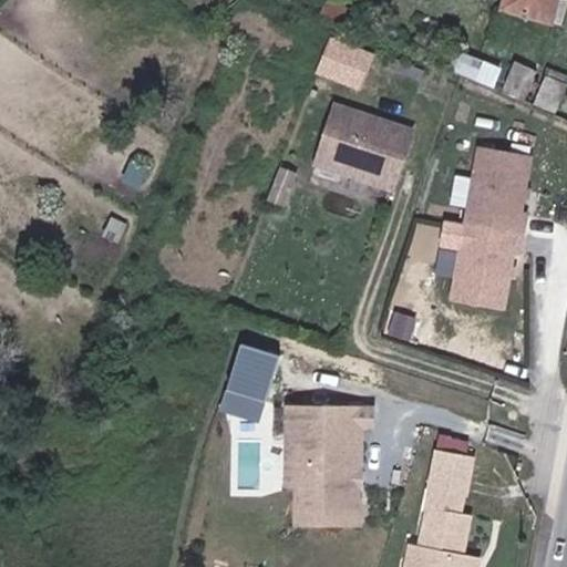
[(566,23),(566,0),(521,0),(518,11),(566,23)]
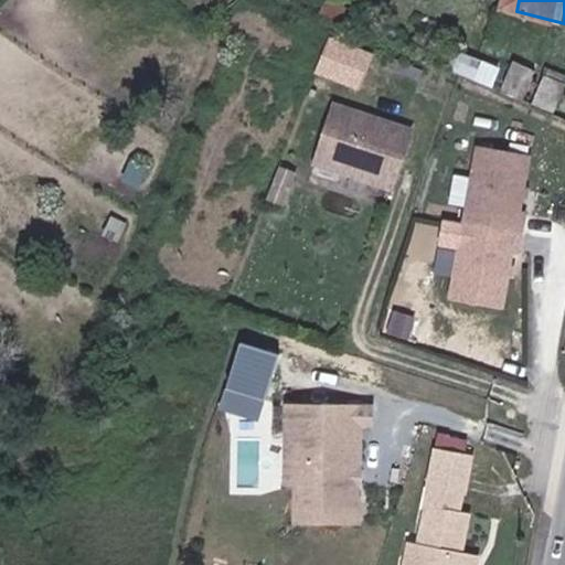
[(374,54),(328,39),(317,71),(363,86),(374,54)]
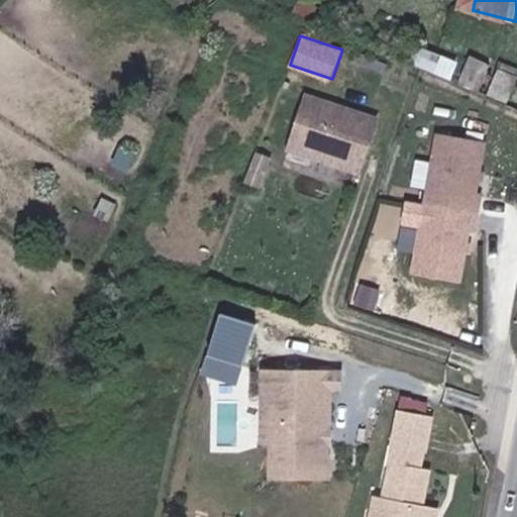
[(507,61),(476,47),(467,70),(516,90),(516,61),(508,58),(507,61)]
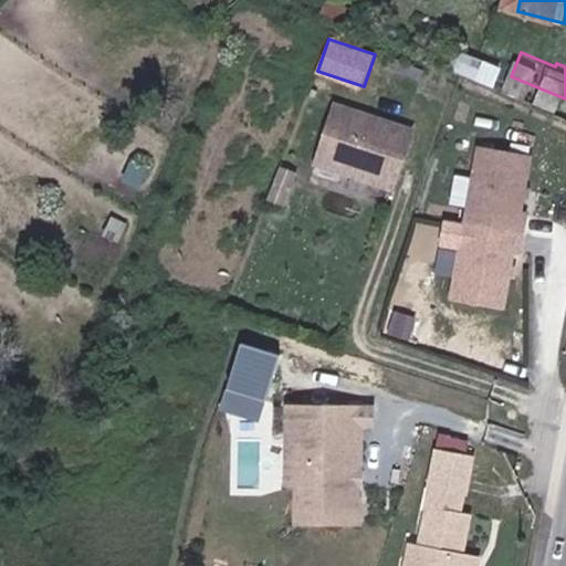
[(405,181),(416,146),(341,121),(321,177),(376,196),(384,174),(405,181)]
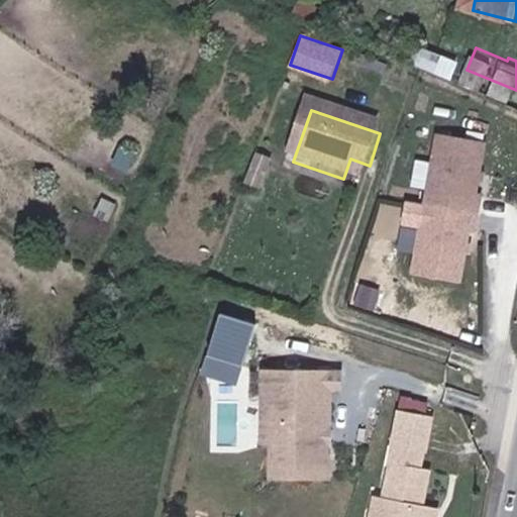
[(479,233),(486,200),(480,198),(492,147),(441,136),(410,271),(460,283),(473,231),(479,233)]
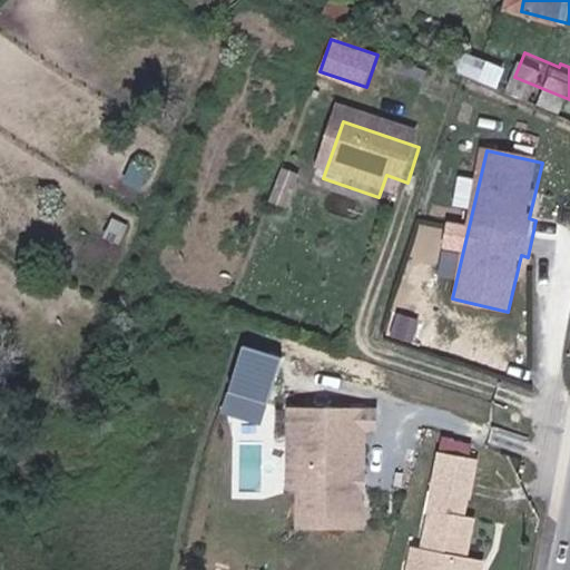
[(400,205),(408,183),(386,175),(379,197),(400,205)]
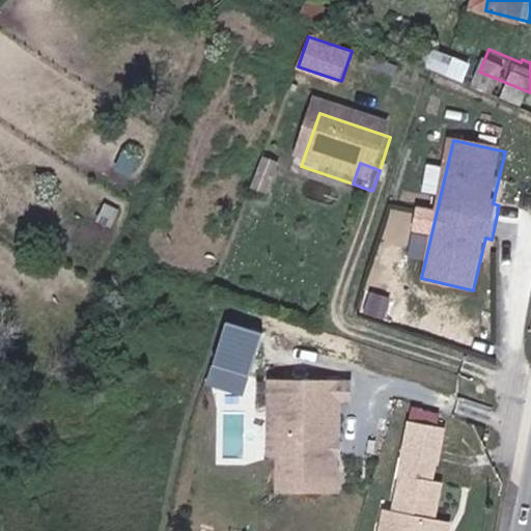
[(274,206),(285,177),(271,172),(259,201),(274,206)]
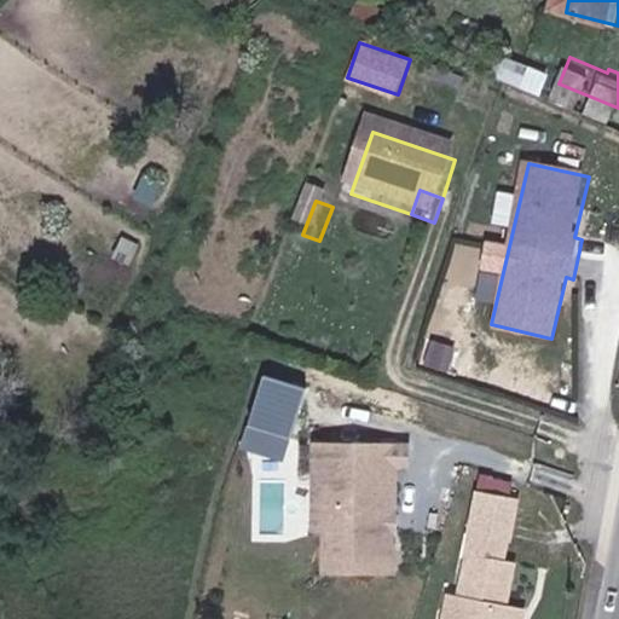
[(304,391),(261,375),(235,451),(277,466),(304,391)]
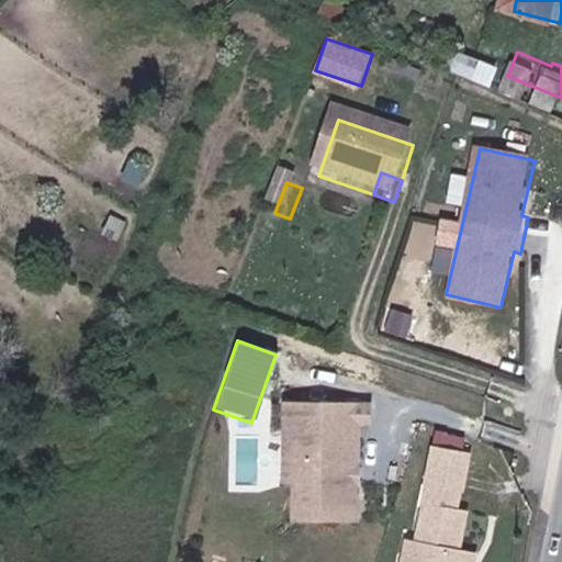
[(359,516),(359,480),(353,474),(353,469),(359,462),(359,419),(371,419),(371,402),(288,401),(288,439),(307,439),(307,515),(359,516)]
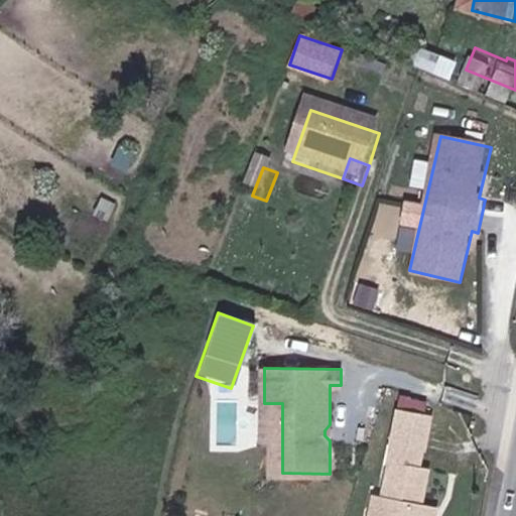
[(282,473),(282,403),(264,403),(264,438),(273,438),(273,474),(282,473)]
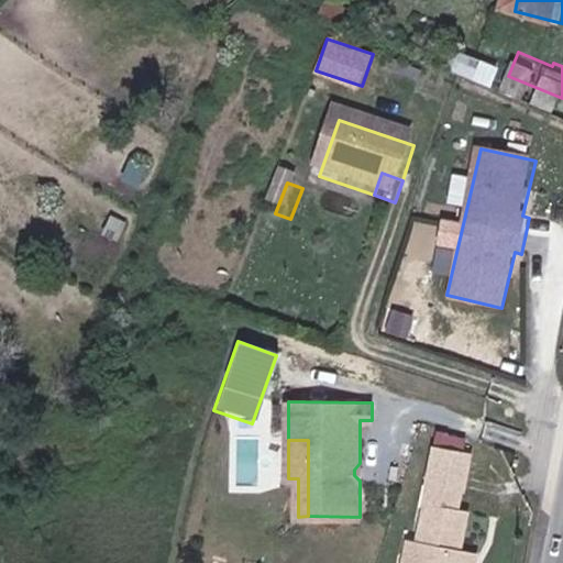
[(473,560),(475,544),(464,543),(473,505),(462,501),(472,454),(441,448),(422,533),(414,531),(406,562),(477,562),(477,561),(473,560)]
